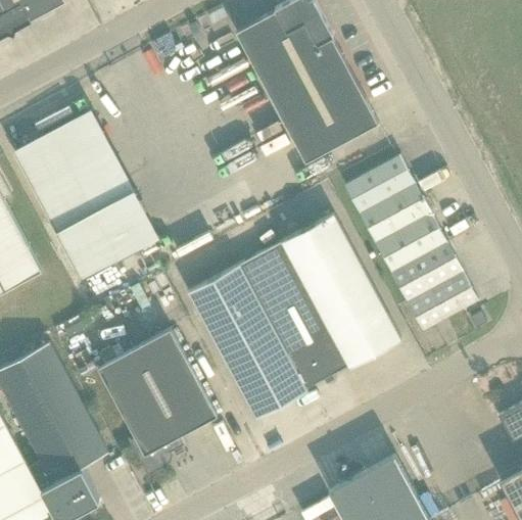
[(61,0),(0,0),(0,38),(5,35),(11,36),(13,31),(29,21),(28,20),(62,2),(61,0)]
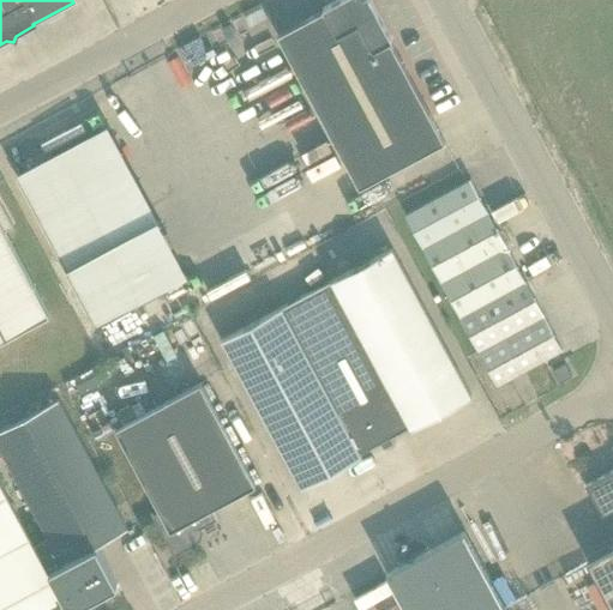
[(277,38),(359,191),(444,145),(390,44),(392,43),(368,0),(343,0),(323,12),(323,13),(277,38)]
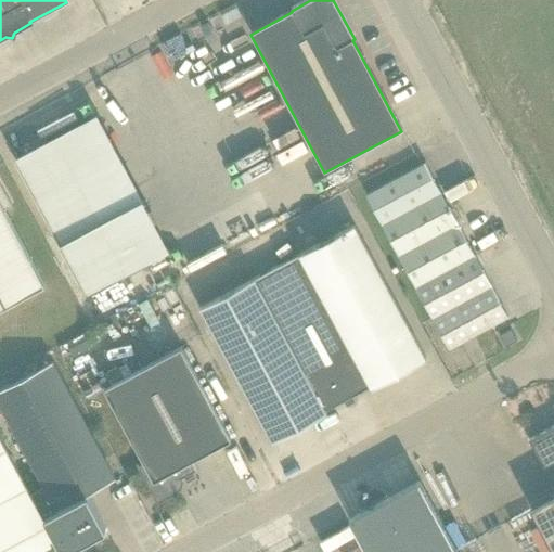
[(88,312),(171,273),(101,124),(17,164),(88,312)]
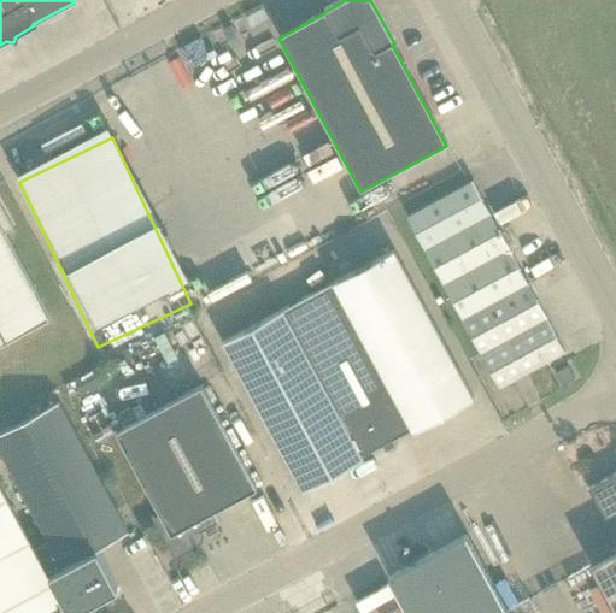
[(491,218),(490,216),(471,183),(405,219),(424,254),(491,218)]
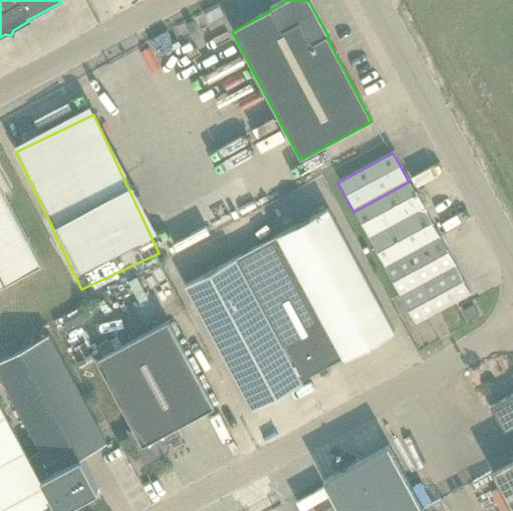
[(0,287),(41,266),(4,197),(11,193),(0,173),(0,287)]
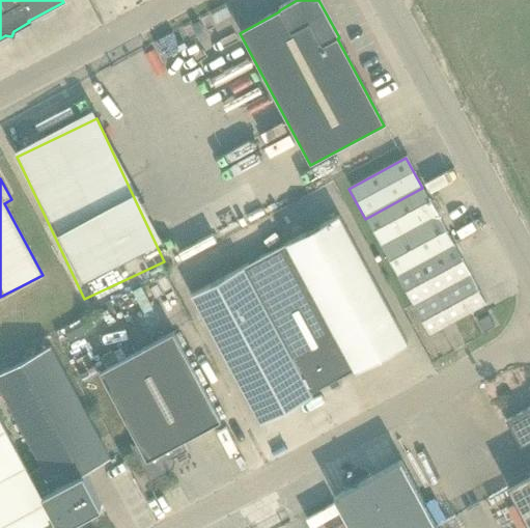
[(365,219),(379,243),(382,248),(438,217),(422,188),(365,219)]
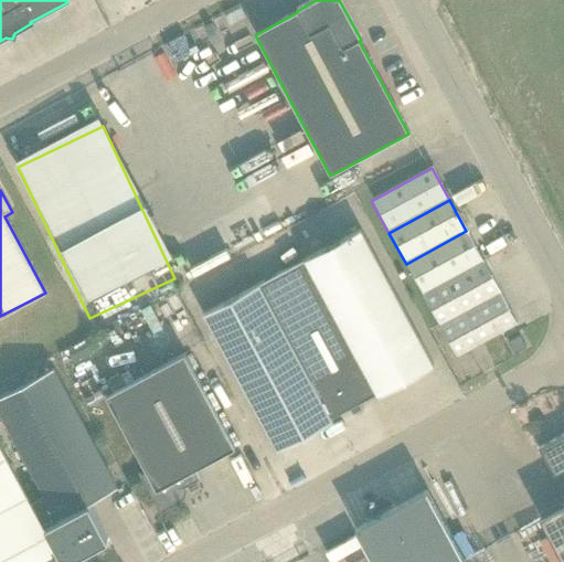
[(466,231),(406,264),(423,295),(483,262),(466,231)]
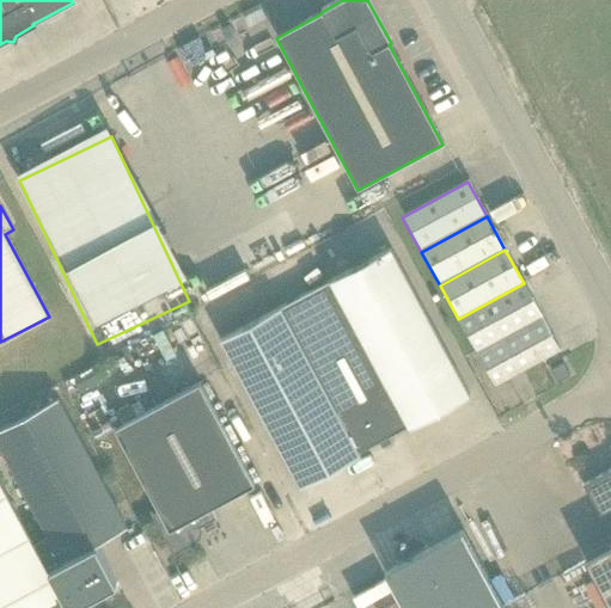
[(390,251),(330,283),(408,429),(410,431),(470,399),(390,251)]
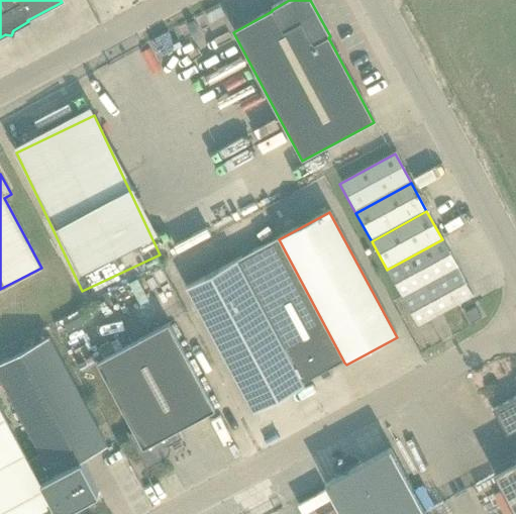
[(279,239),(186,290),(253,415),(303,388),(302,386),(344,363),(279,239)]
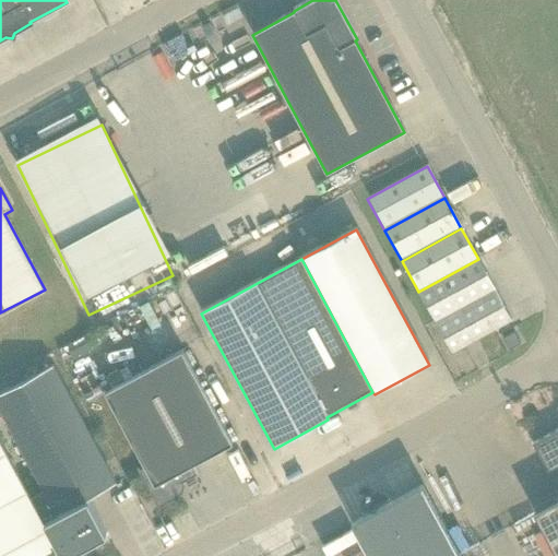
[(418,292),(418,293),(435,322),(495,290),(478,259),(418,292)]
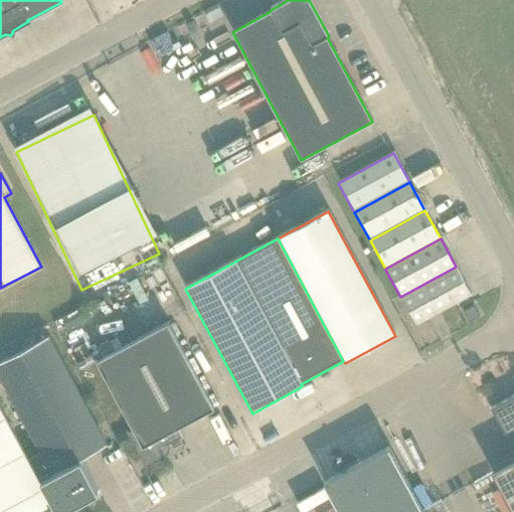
[(456,267),(400,297),(416,326),(471,296),(456,267)]
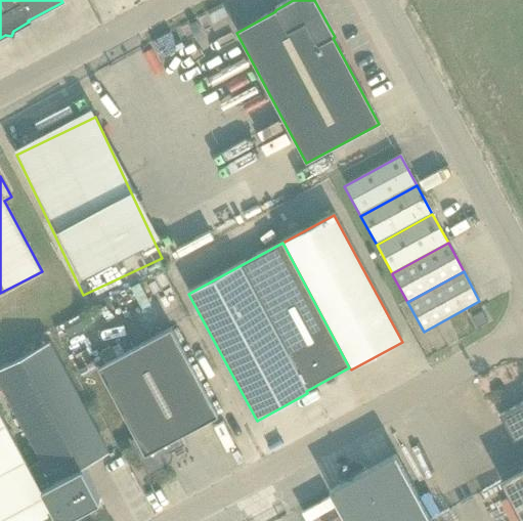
[(477,330),(487,324),(482,313),(471,319),(477,330)]
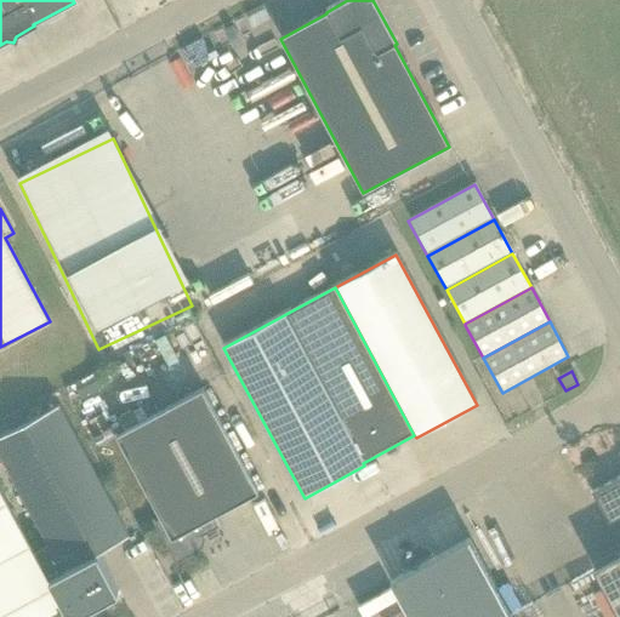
[(161,521),(153,525),(176,566),(199,554),(197,550),(200,540),(219,529),(212,518),(257,493),(203,390),(117,436),(161,521)]
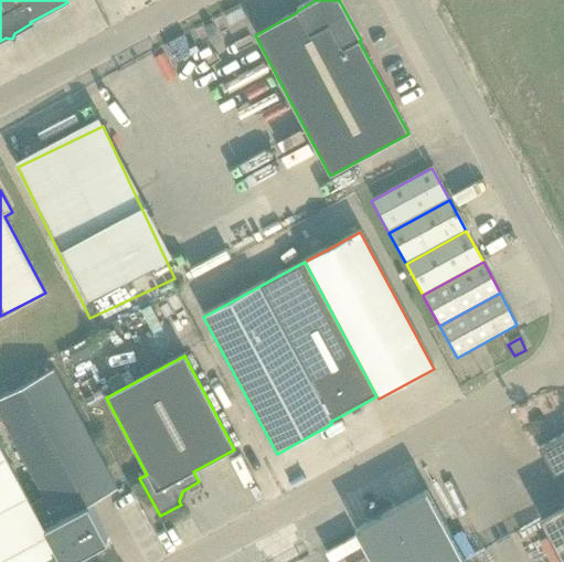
[(31,506),(0,448),(0,561),(53,561),(59,559),(60,561),(72,561),(108,542),(88,505),(117,489),(53,371),(0,399),(0,416),(44,498),(31,506)]
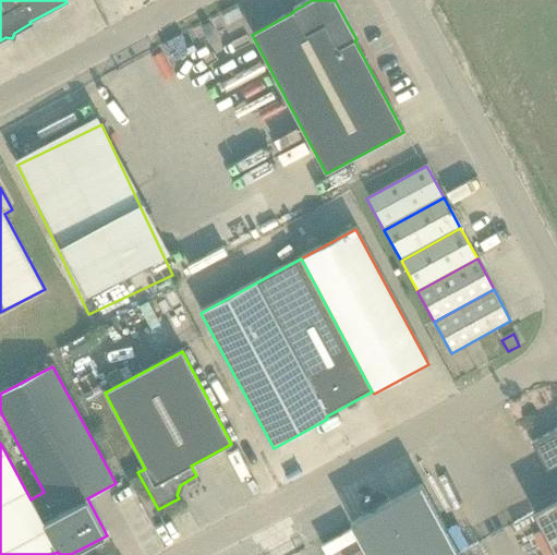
[(556,554),(556,431),(531,445),(556,493),(556,499),(533,514),(543,532),(554,554),(556,554)]
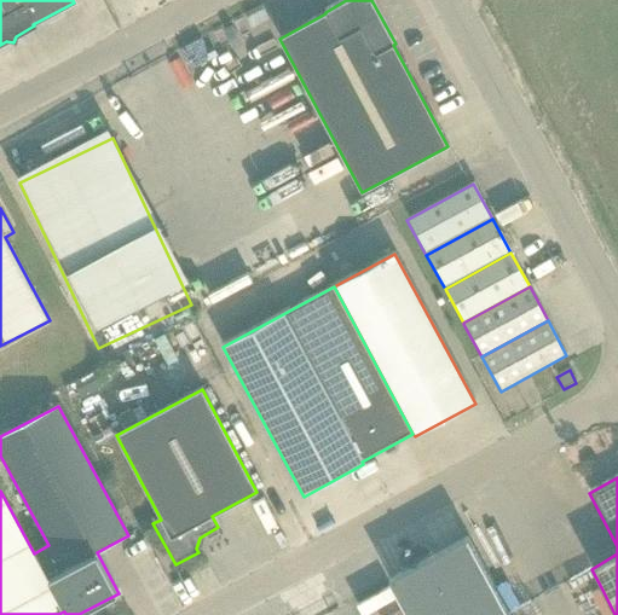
[(388,581),(406,614),(507,614),(467,539),(388,581)]
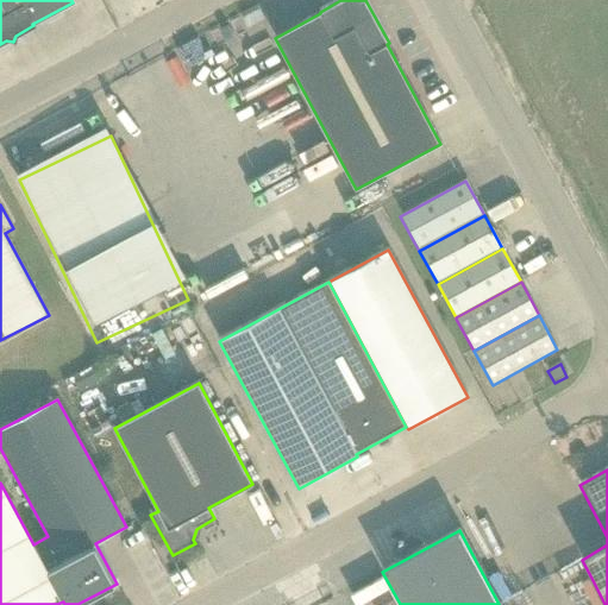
[(605,604),(593,580),(582,586),(590,604),(605,604)]
